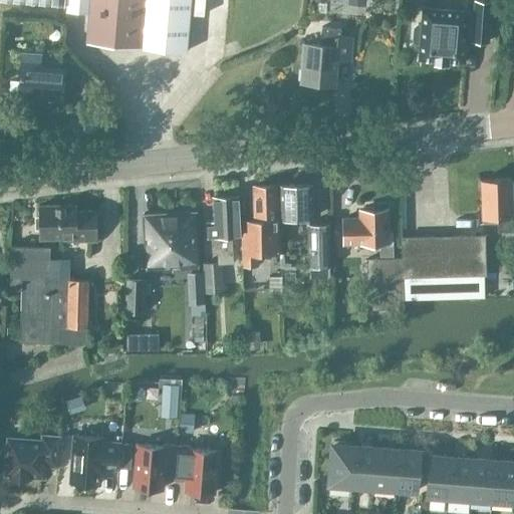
[(89,0),(68,0),(68,4),(67,9),(88,11),(89,0)]
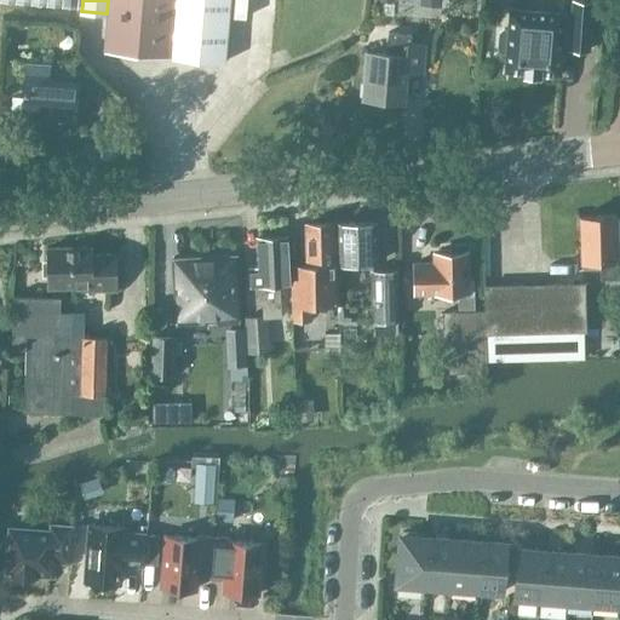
[(168,56),(172,0),(108,0),(107,13),(103,50),(168,56)]
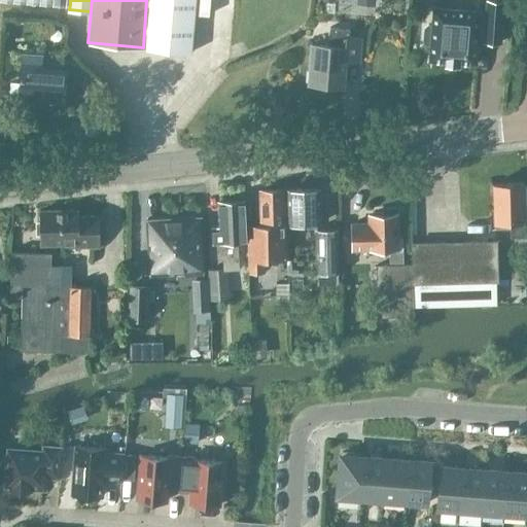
[(190,53),(196,0),(146,0),(143,47),(190,53)]
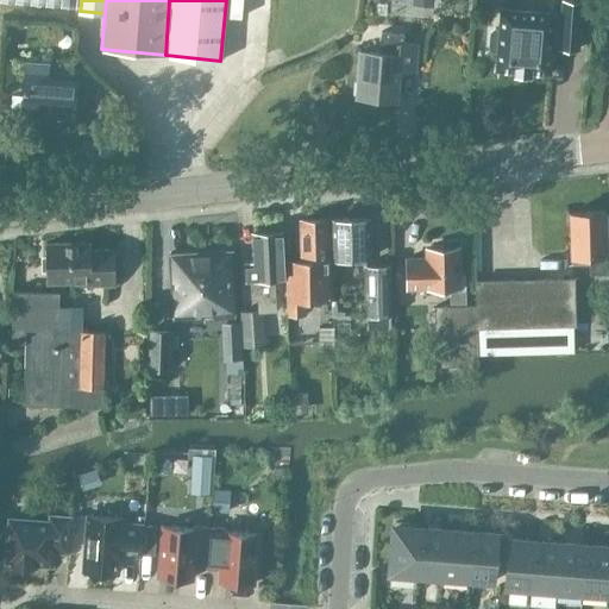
[(497,7),(496,26),(491,26),(488,30),(487,45),(490,49),(495,49),(494,67),(512,68),(512,71),(528,71),(528,69),(546,70),(548,37),(556,38),(556,44),(575,45),(577,0),(558,0),(558,12),(497,7)]
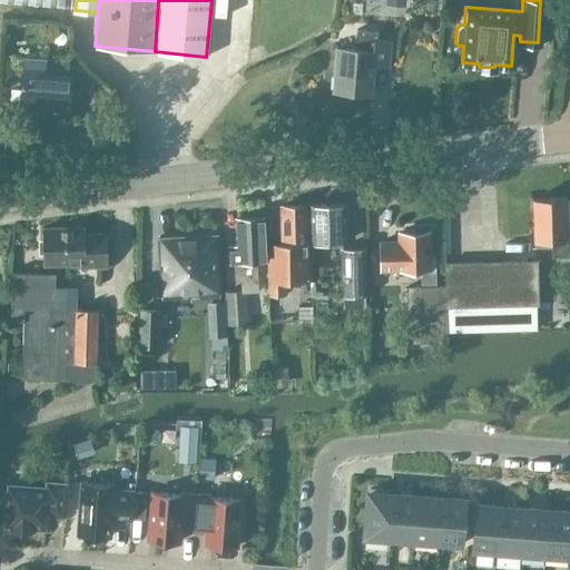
[(355,31),(353,51),(337,50),(334,92),(367,95),(371,65),(384,66),(386,40),(375,39),(376,33),(355,31)]
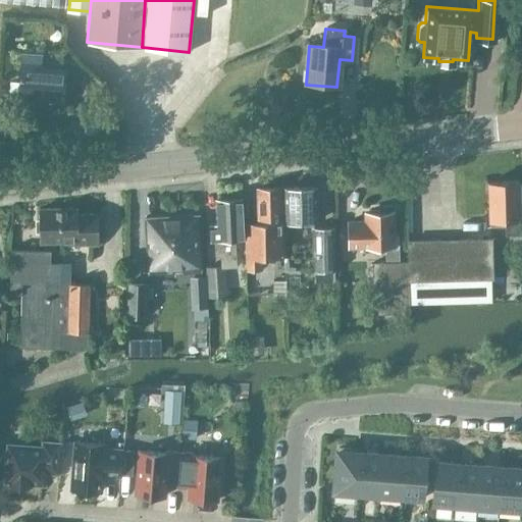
[(19,105),(39,107),(39,102),(62,104),(65,72),(42,70),(42,66),(23,65),(19,105)]
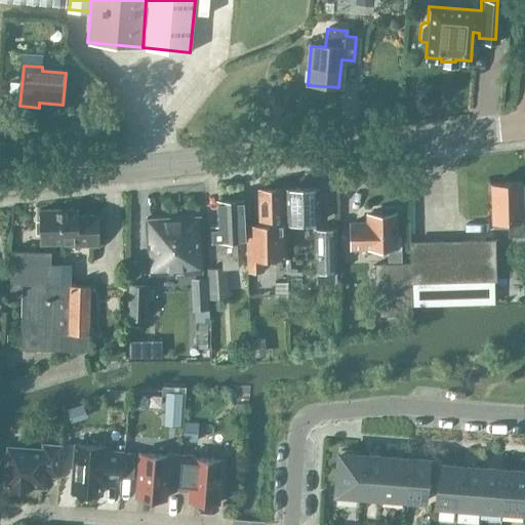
[(508,220),(508,237),(523,236),(523,235),(523,220),(524,220),(523,183),(491,185),(493,220),(508,220)]
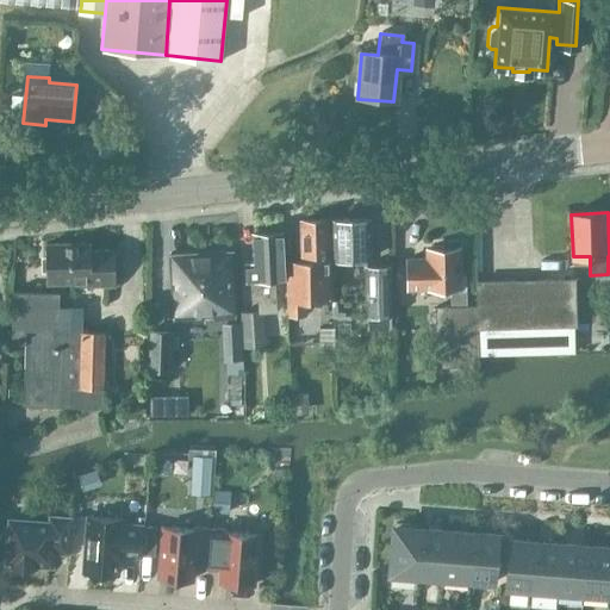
[(334,219),(334,257),(369,256),(369,218),(334,219)]
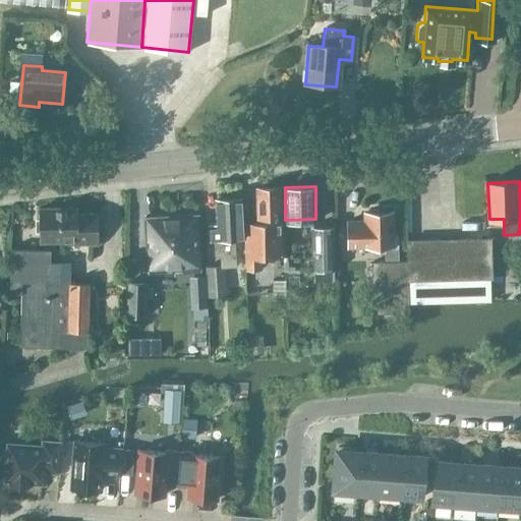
[(257,233),(245,233),(246,269),(263,269),(263,255),(281,255),(280,187),(256,187),(257,233)]
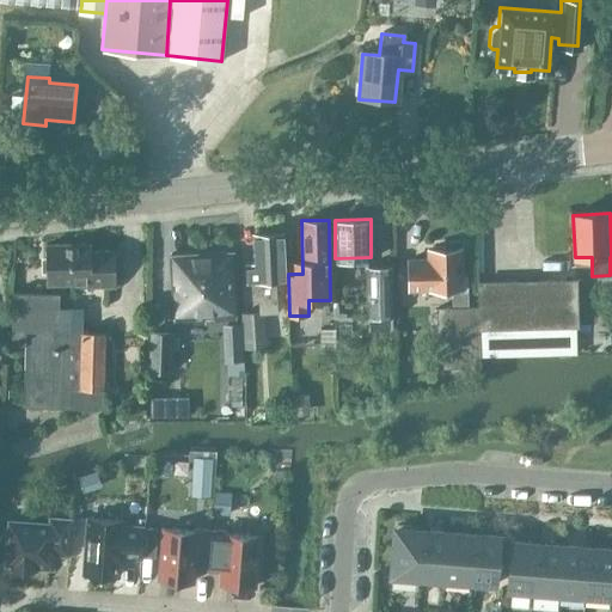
[(255,262),(248,263),(249,283),(254,282),(254,300),(257,300),(258,310),(258,311),(276,310),(274,281),(286,281),(285,262),(283,233),(254,234),(255,262)]
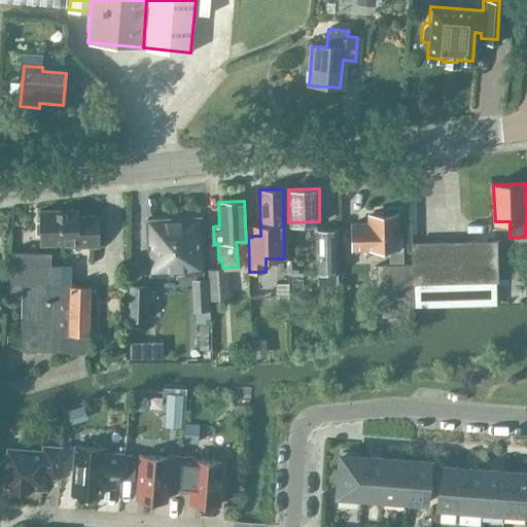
[(61,245),(61,247),(99,246),(98,215),(78,216),(78,209),(41,210),(42,245),(61,245)]
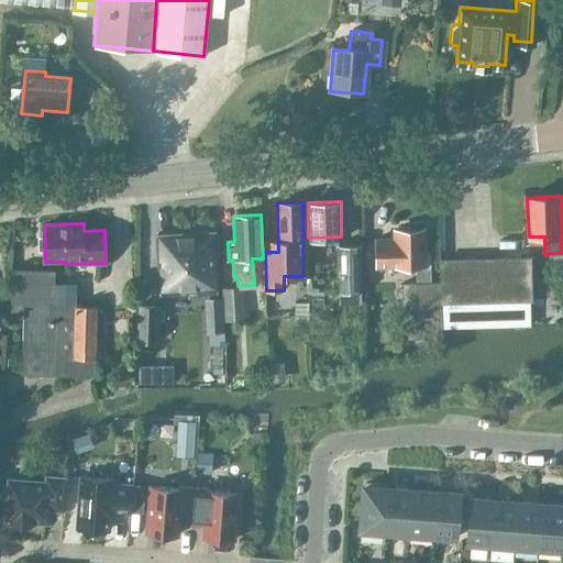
[(397,238),(377,238),(377,266),(397,266),(397,267),(415,267),(415,271),(418,269),(418,284),(403,284),(404,305),(405,338),(441,337),(440,283),(430,283),(429,252),(423,252),(422,229),(396,230),(397,238)]
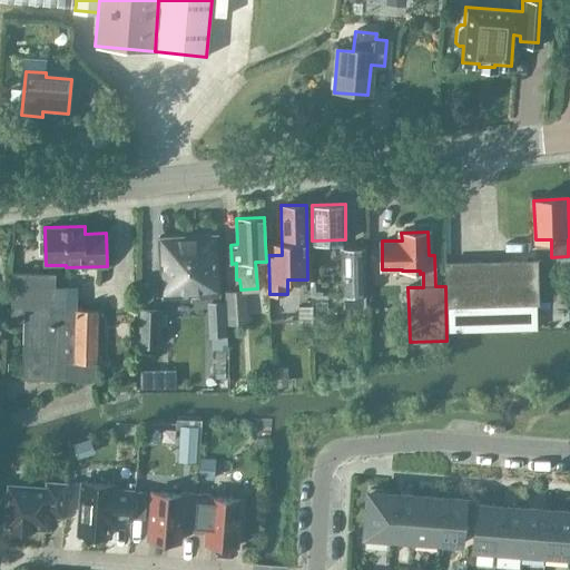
[(159,238),(161,300),(219,297),(217,235),(159,238)]
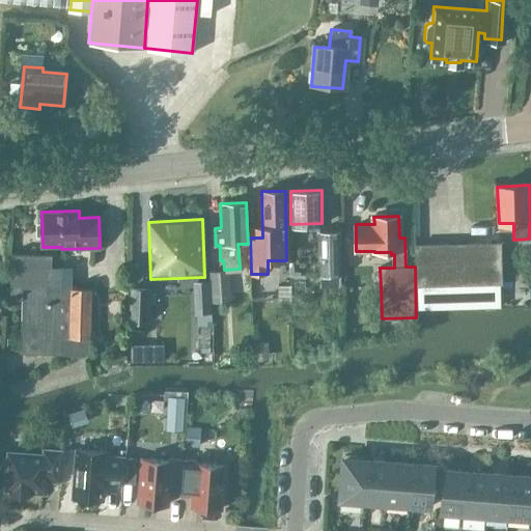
[(446,243),(445,229),(423,231),(424,244),(446,243)]
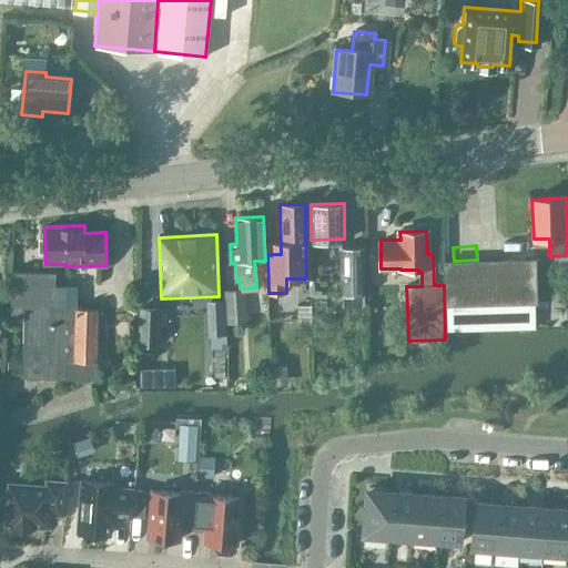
[(363,247),(342,249),(343,279),(343,293),(364,293),(364,277),(363,247)]
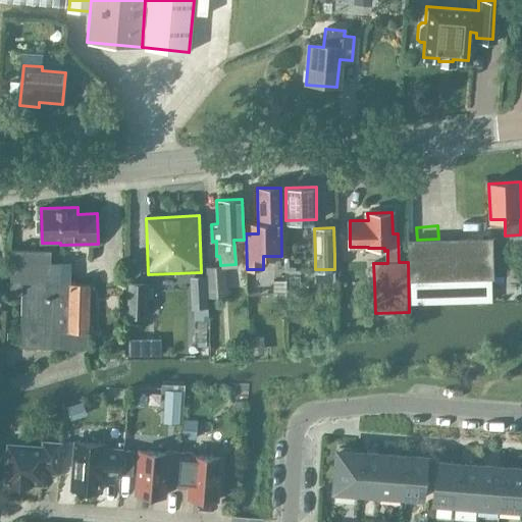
[(410,242),(411,262),(411,280),(491,278),(490,240),(410,242)]
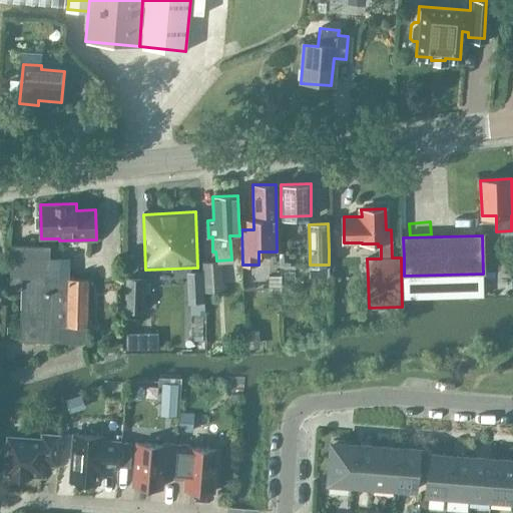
[(11,243),(10,288),(22,288),(21,341),(85,343),(88,279),(49,278),(50,244),(11,243)]
